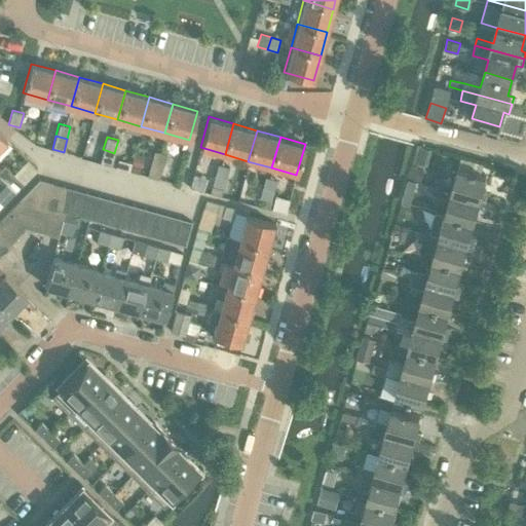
[(111,165),(114,153),(103,149),(100,162),(111,165)]
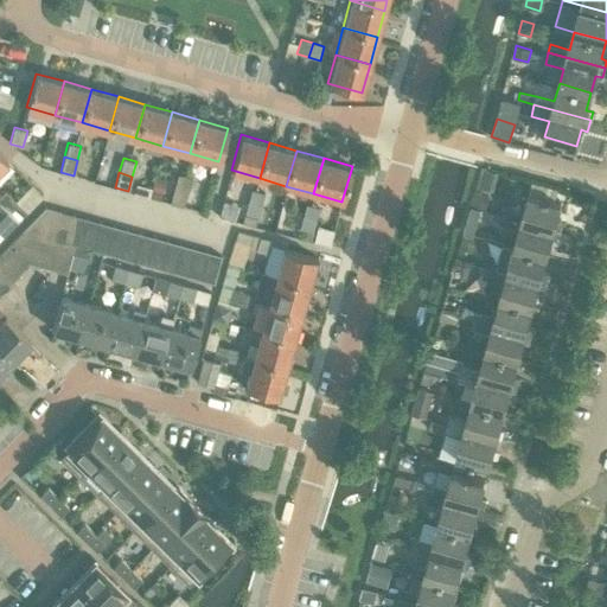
[(187,192),(191,178),(178,173),(173,189),(187,192)]
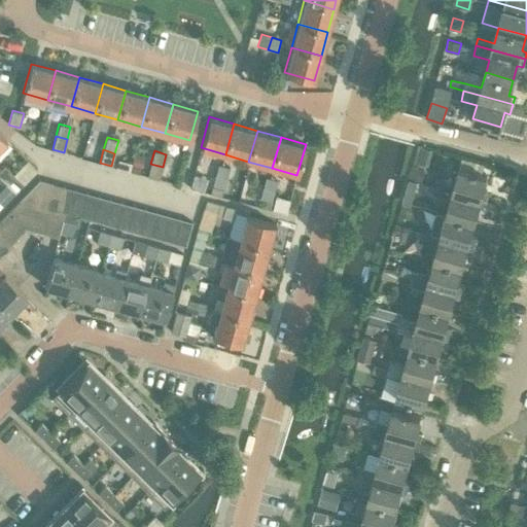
[(134,154),(131,165),(141,168),(144,157),(134,154)]
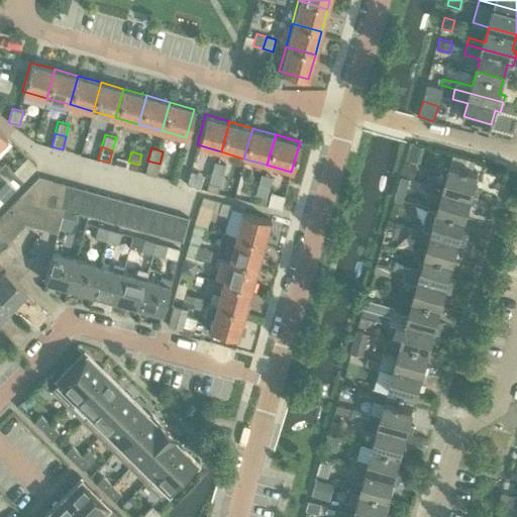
[(156,176),(160,164),(147,161),(144,173),(156,176)]
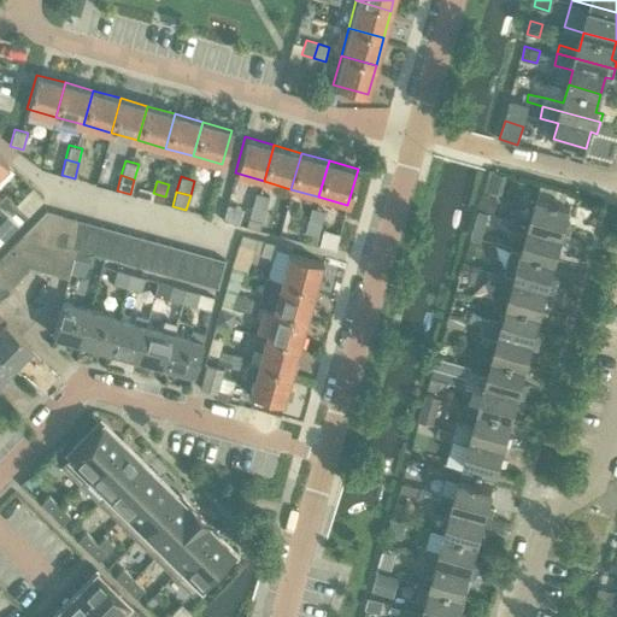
[(256,193),(252,205),(264,209),(268,197),(256,193)]
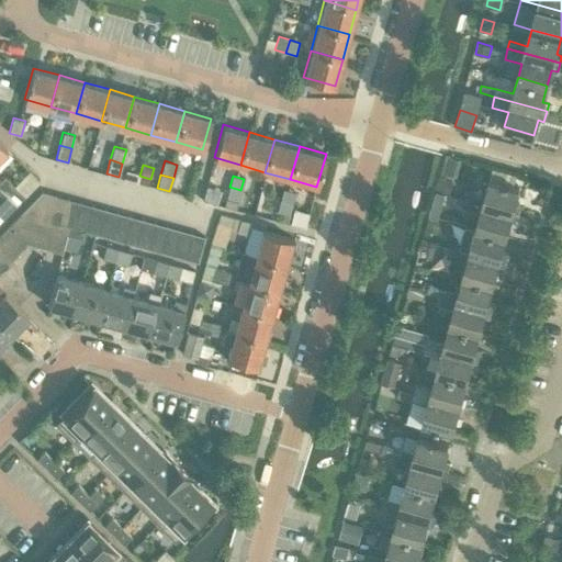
[(0,190),(6,195),(8,192),(13,187),(4,178),(0,182),(0,190)]
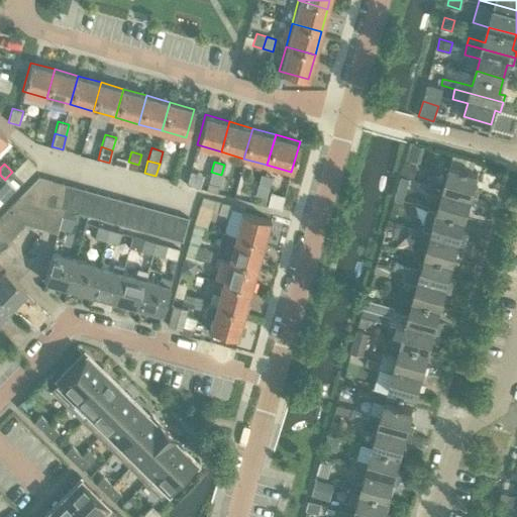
[(431,175),(429,183),(478,196),(480,188),(475,187),(478,171),(450,164),(446,179),(431,175)]
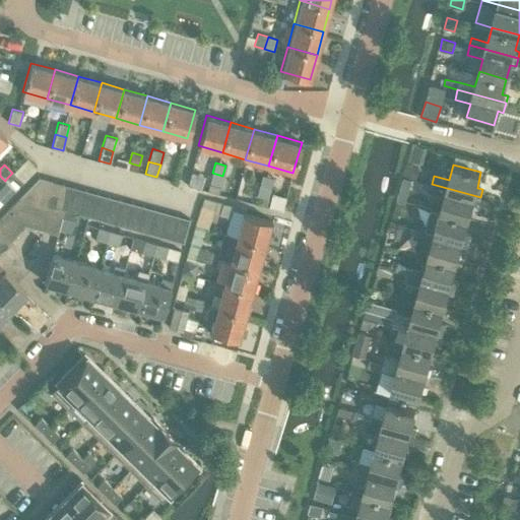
[(14,190),(16,188),(22,182),(12,173),(7,178),(5,181),(14,190)]
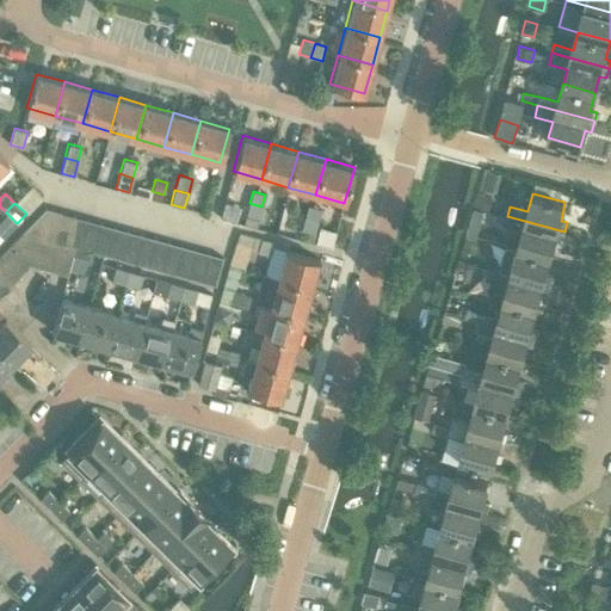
[(250,203),(246,214),(258,217),(261,207),(250,203)]
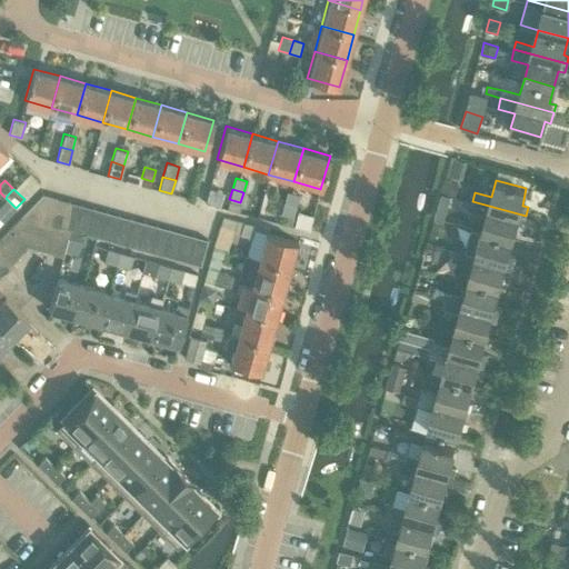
[(208,190),(205,202),(218,206),(219,200),(213,192),(208,190)]
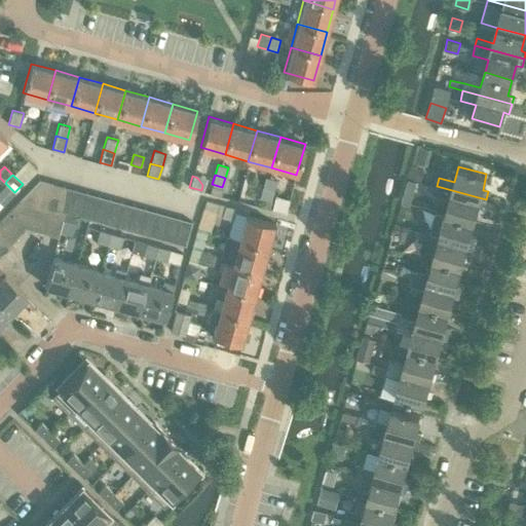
[(29,190),(20,199),(47,208),(53,182),(40,178),(29,190)]
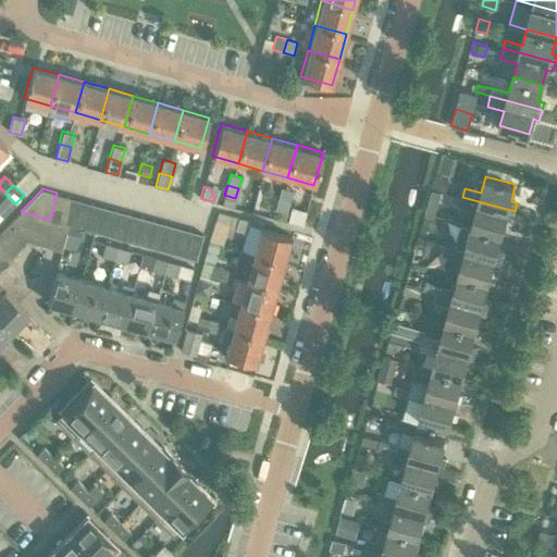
[(281,188),(277,199),(288,201),(292,192),(281,188)]
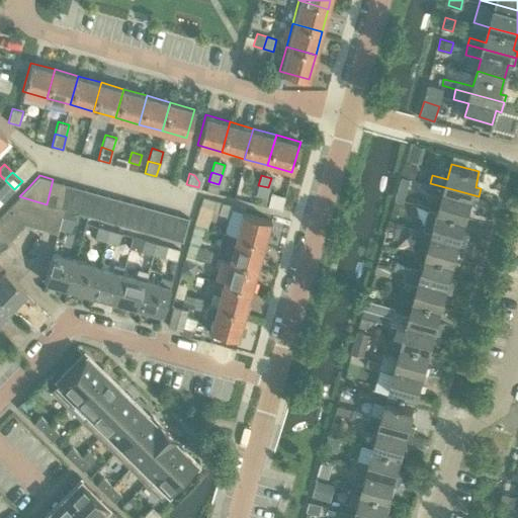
[(53,179),(47,204),(53,205),(59,207),(65,183),(53,179)]
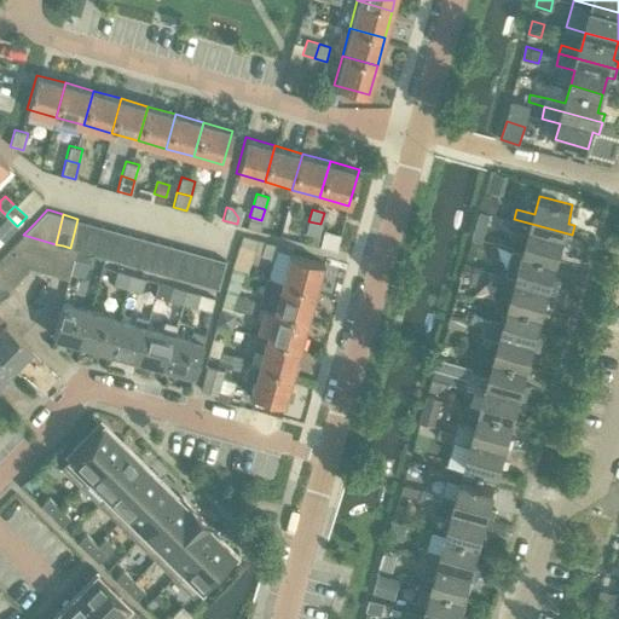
[(77,219),(70,248),(76,249),(82,252),(91,223),(77,219)]
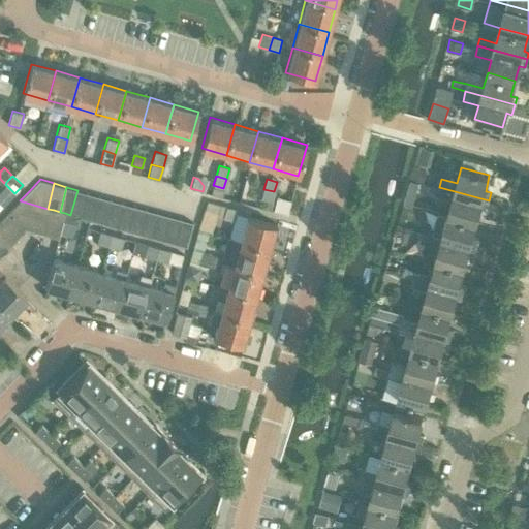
[(439,187),(437,196),(452,200),(448,213),(476,221),(480,208),(486,210),(489,200),(439,187)]
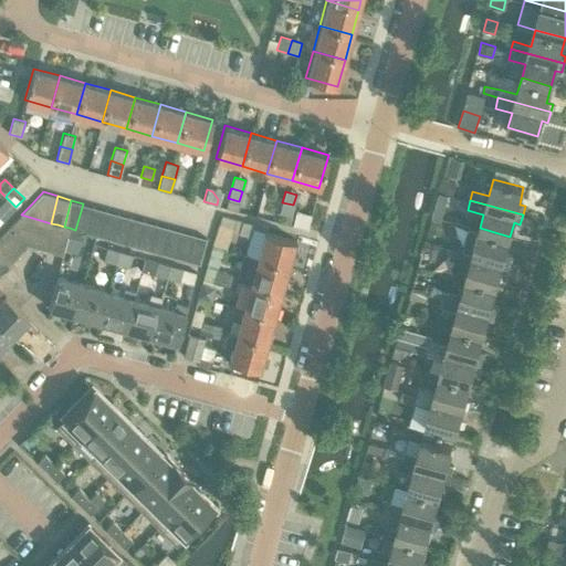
[(282,202),(279,212),(291,216),(293,205),(282,202)]
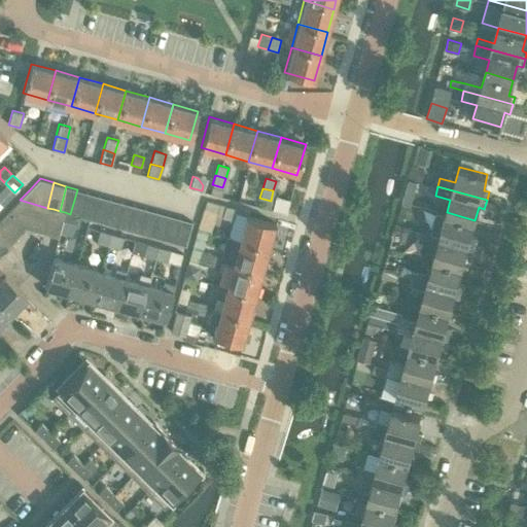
[(77,189),(70,214),(82,217),(89,192),(77,189)]
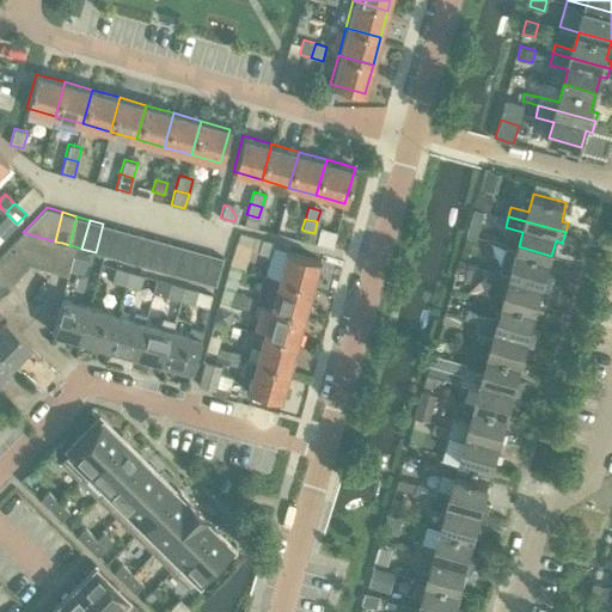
[(477,236),(481,222),(471,220),(467,233),(477,236)]
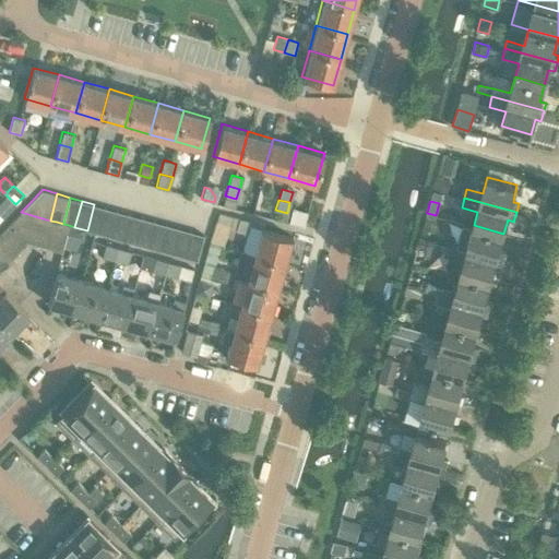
[(94,204),(87,230),(99,234),(106,207),(94,204)]
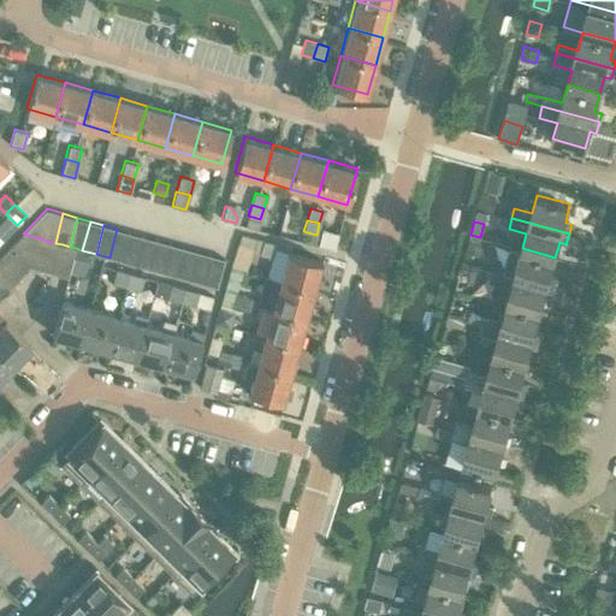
[(117,229),(110,258),(123,261),(130,232),(117,229)]
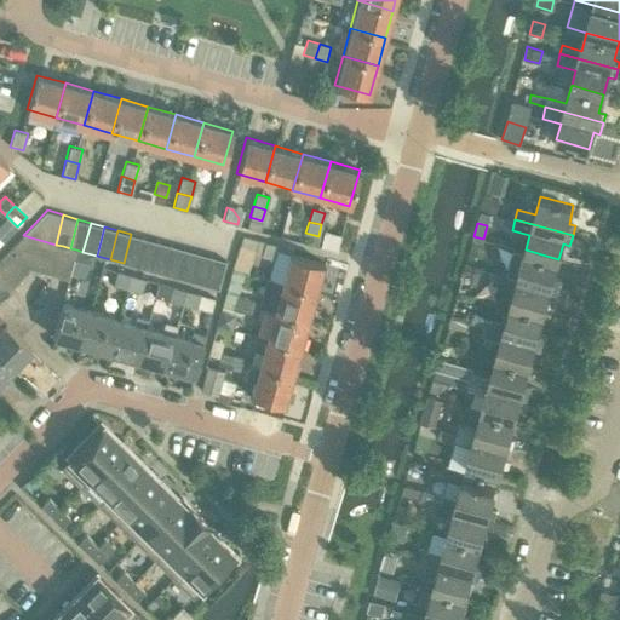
[(325,230),(320,246),(336,251),(340,235),(325,230)]
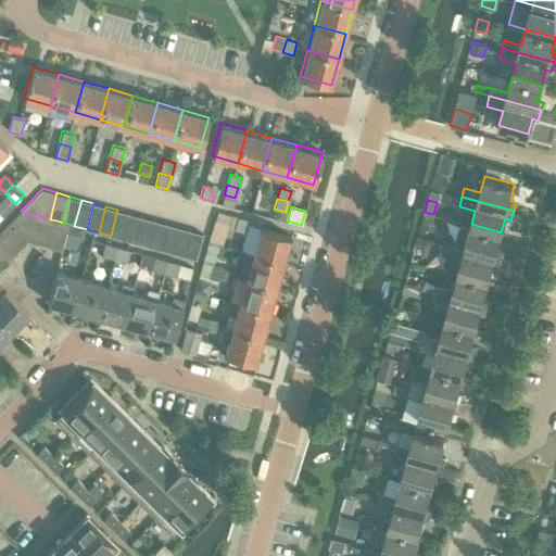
[(117,210),(111,236),(123,239),(130,213),(117,210)]
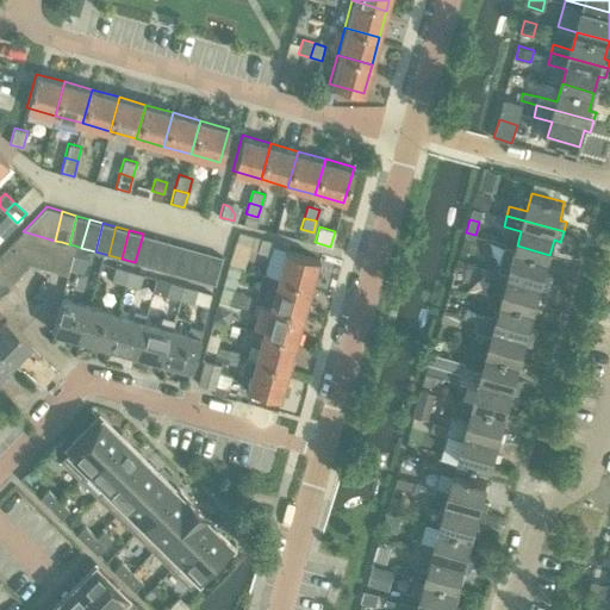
[(23,231),(10,246),(29,265),(54,272),(62,242),(55,241),(23,231)]
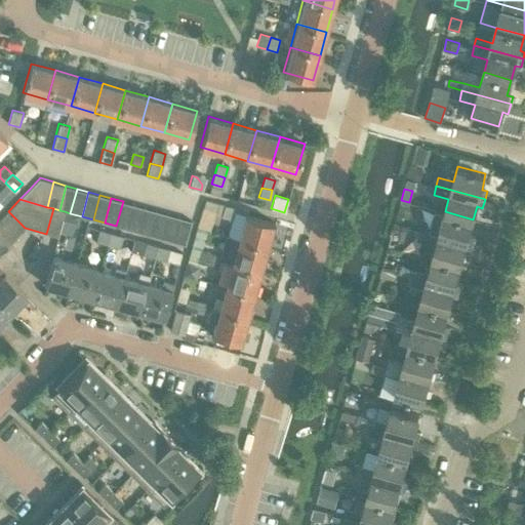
[(123,201),(116,226),(127,229),(134,205),(123,201)]
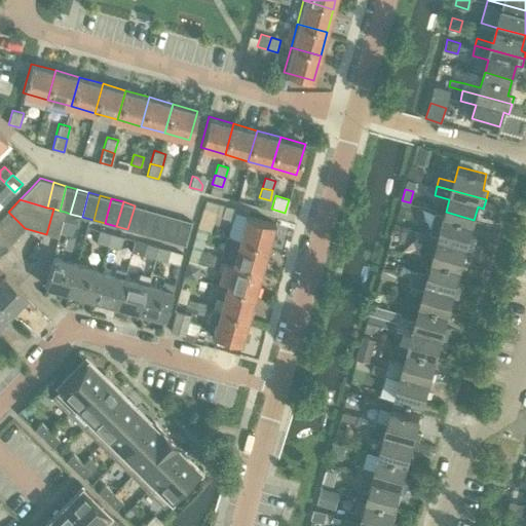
[(225,204),(222,217),(233,220),(236,209),(225,204)]
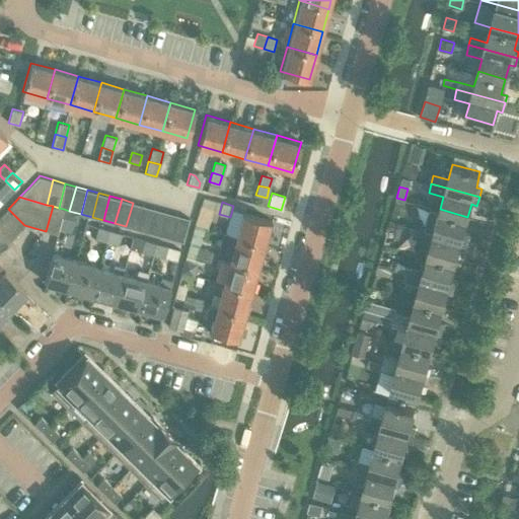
[(133,203),(126,226),(137,229),(144,206),(133,203)]
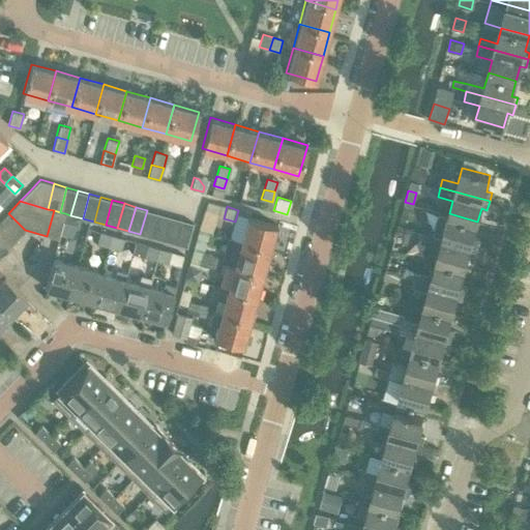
[(54,210),(47,236),(58,239),(60,233),(63,221),(65,213),(60,212),(54,210)]
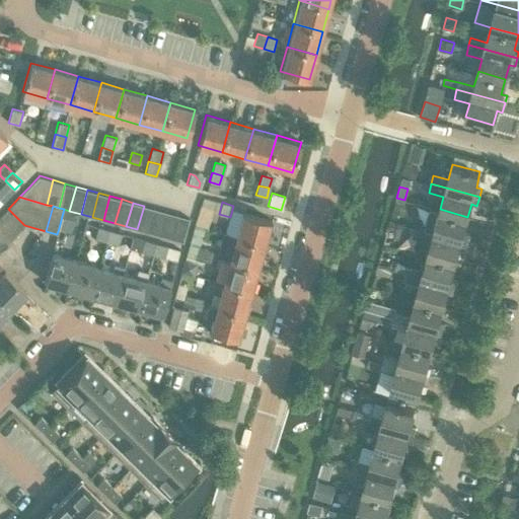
[(144,206),(137,229),(149,233),(156,209),(144,206)]
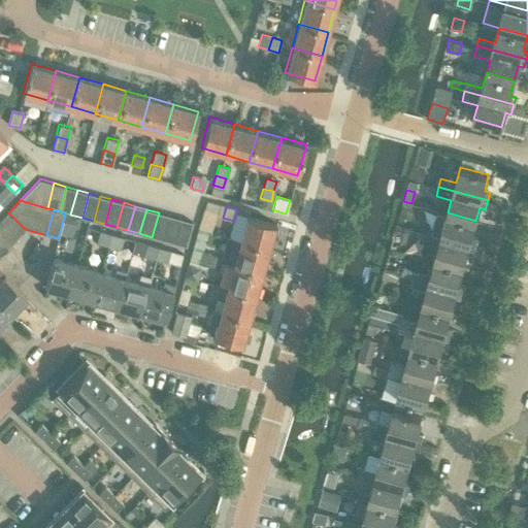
[(427,224),(425,231),(475,244),(477,238),(471,236),(475,221),(448,212),(437,210),(433,226),(428,224),(427,224)]
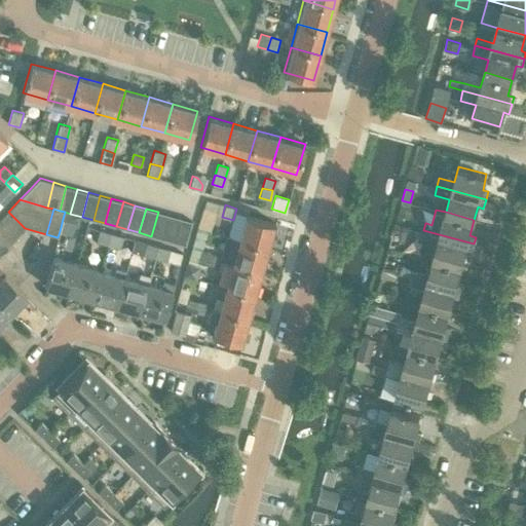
[(8,212),(0,219),(0,235),(9,245),(25,228),(8,212)]
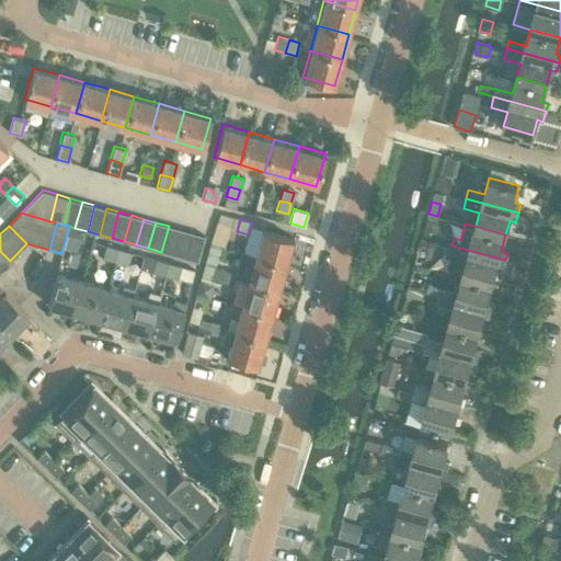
[(169,226),(161,252),(173,255),(181,229),(169,226)]
